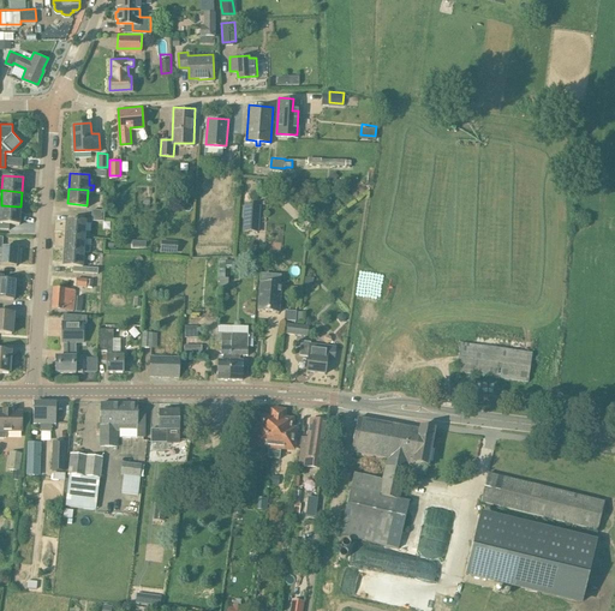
[(245,202),(244,228),(260,229),(260,202),(245,202)]
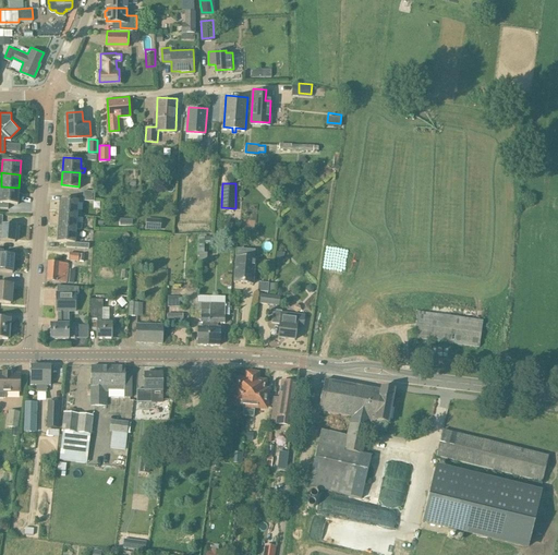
[(0,185),(0,205),(8,206),(8,201),(9,201),(17,202),(19,188),(1,186),(0,185)]
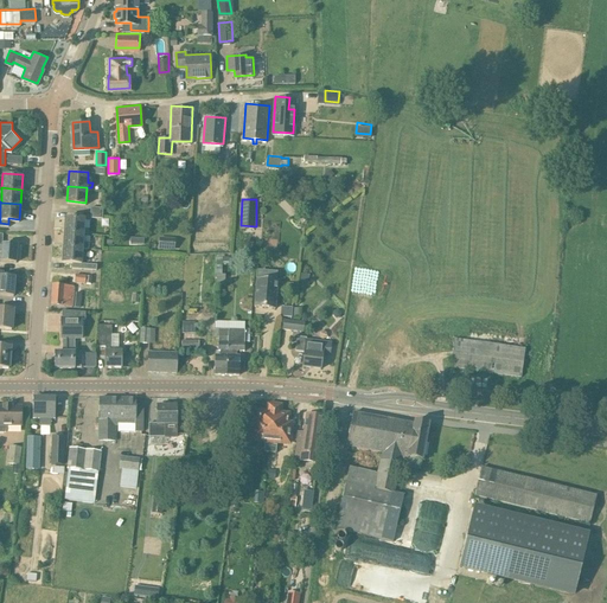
[(65,215),(64,230),(84,231),(85,216),(65,215)]
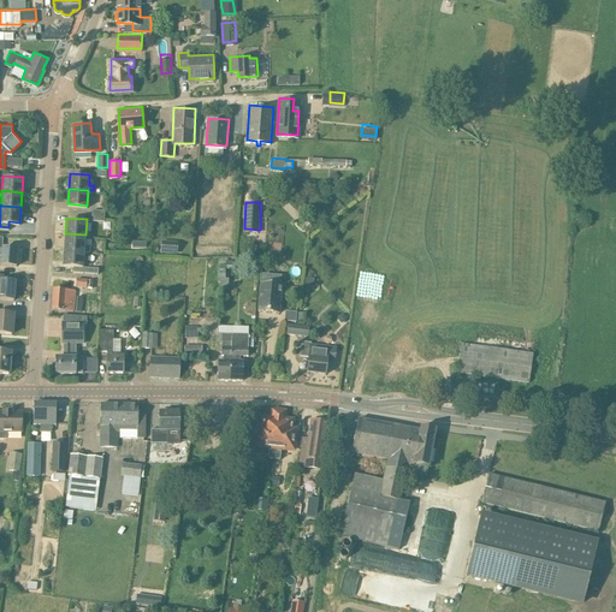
[(0,250),(1,250),(1,262),(16,263),(18,247),(3,245),(4,235),(0,233),(0,250)]
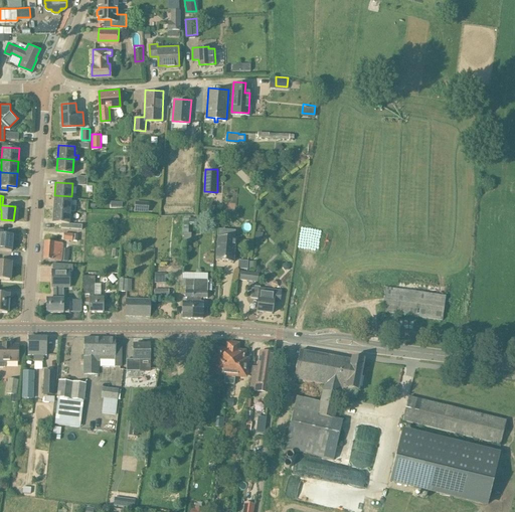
[(54,195),(53,208),(70,209),(75,209),(75,204),(70,204),(71,196),(54,195)]
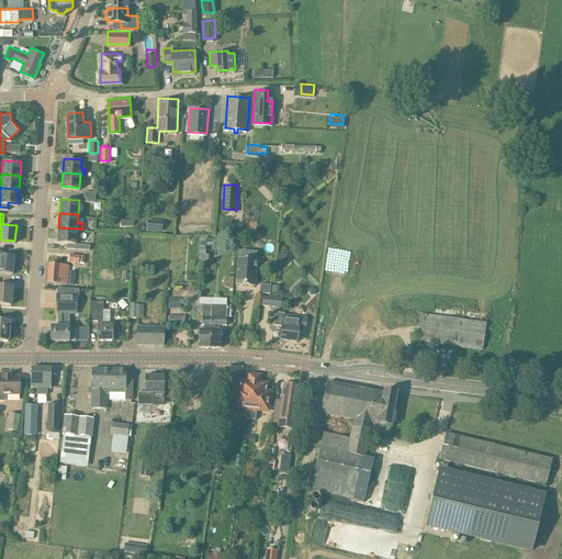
[(161,228),(161,219),(148,217),(147,227),(161,228)]
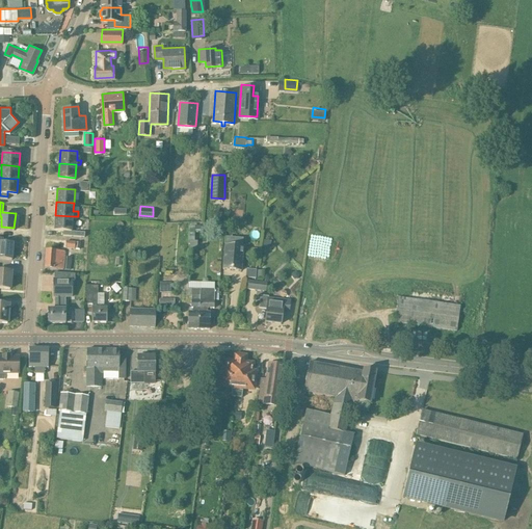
[(73,216),(55,215),(54,228),(63,229),(63,233),(84,234),(85,230),(72,229),(73,216)]
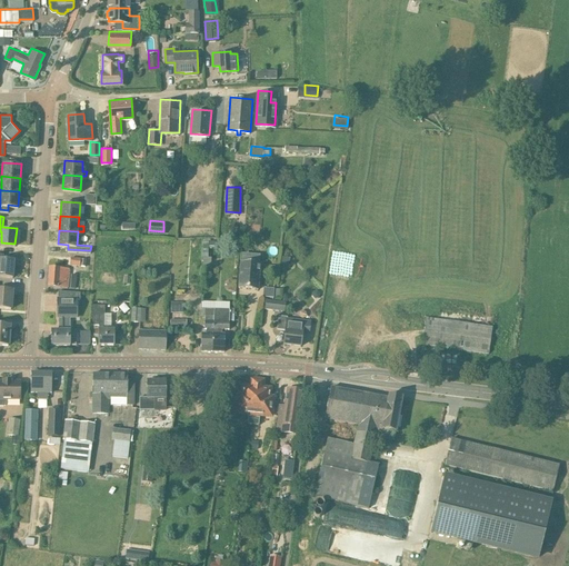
[(0,274),(12,276),(15,258),(3,257),(3,251),(0,250),(0,274)]
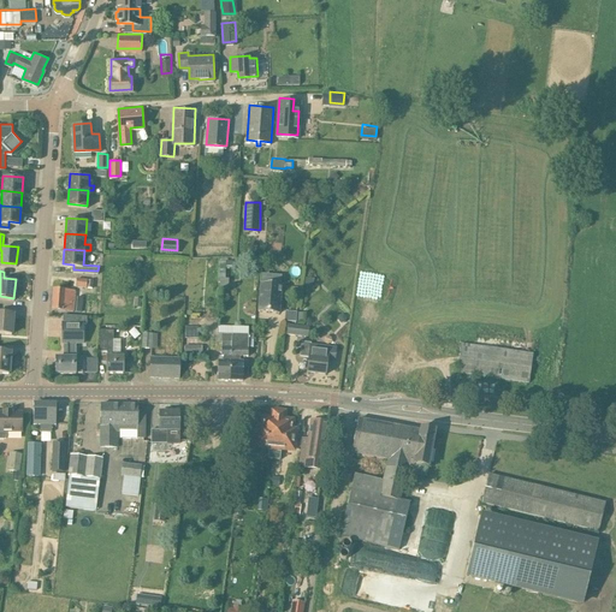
[(261,281),(259,308),(259,309),(280,310),(283,283),(282,283),(283,272),(262,271),(261,281)]
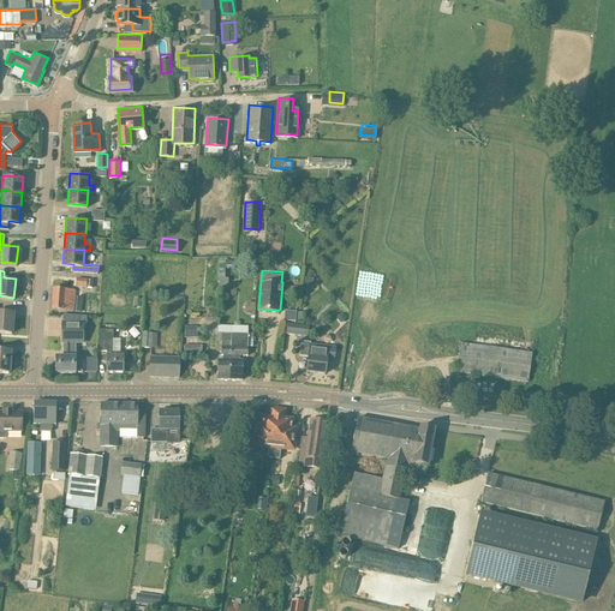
[(77,275),(76,283),(87,285),(88,276),(77,275)]
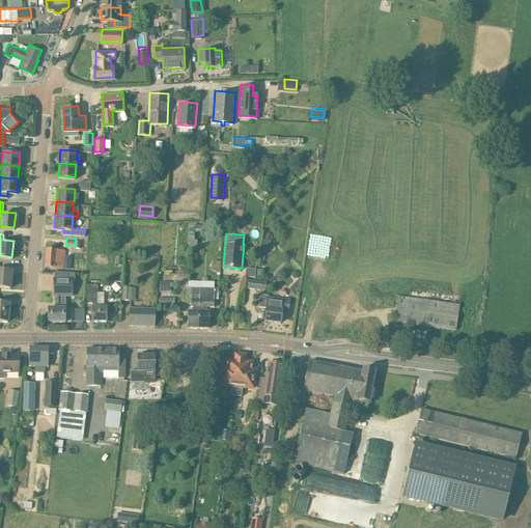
[(46,247),(45,265),(63,267),(64,248),(46,247)]
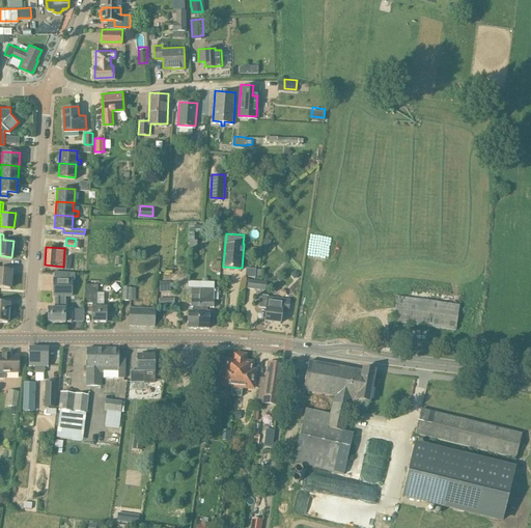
[(261,276),(262,266),(247,266),(247,276),(261,276)]
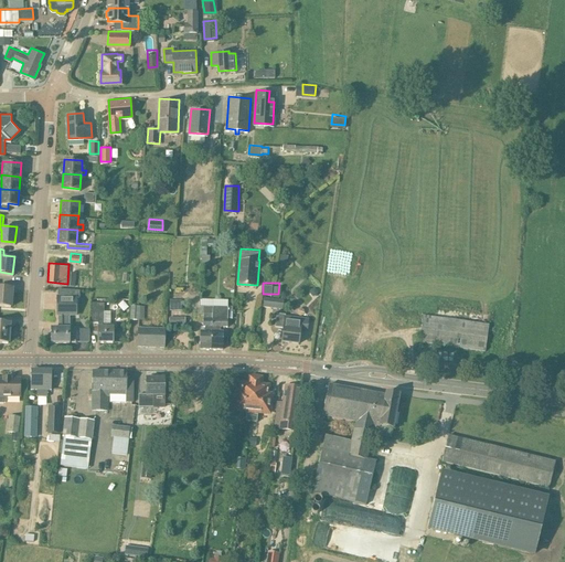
[(0,304),(11,305),(12,286),(0,285),(0,304)]
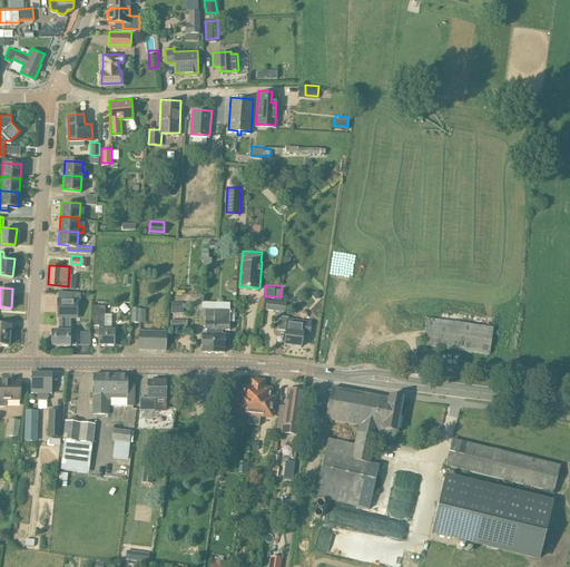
[(58,295),(57,314),(59,314),(66,314),(70,314),(78,314),(78,297),(80,297),(80,291),(58,290),(58,295)]
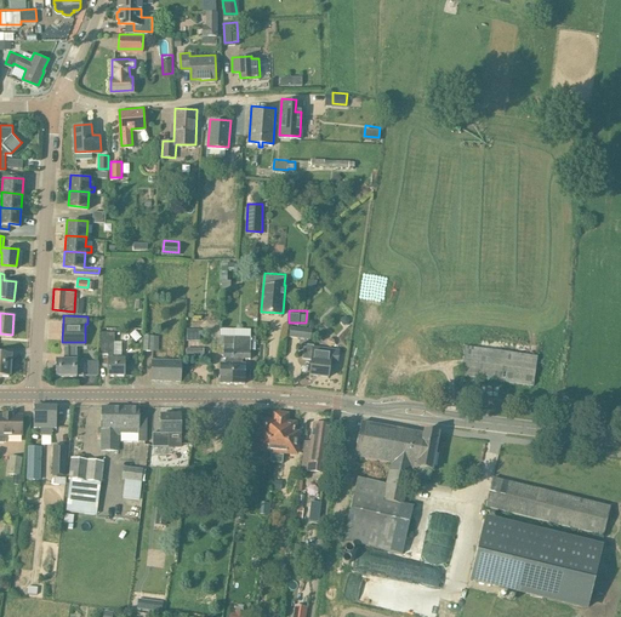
[(291,324),(290,333),(311,337),(312,327),(291,324)]
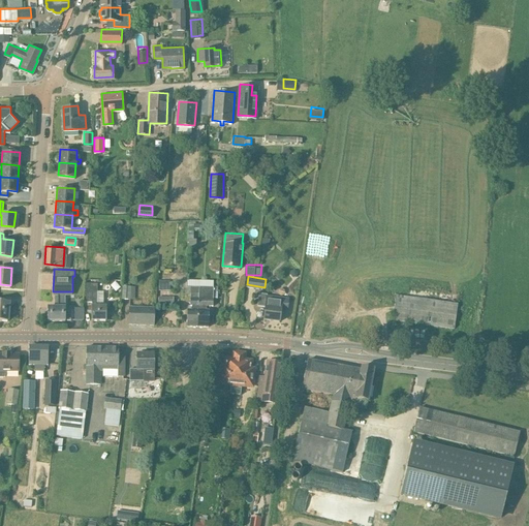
[(86,300),(92,300),(92,318),(105,318),(106,304),(97,304),(97,281),(86,281),(86,289),(86,300)]
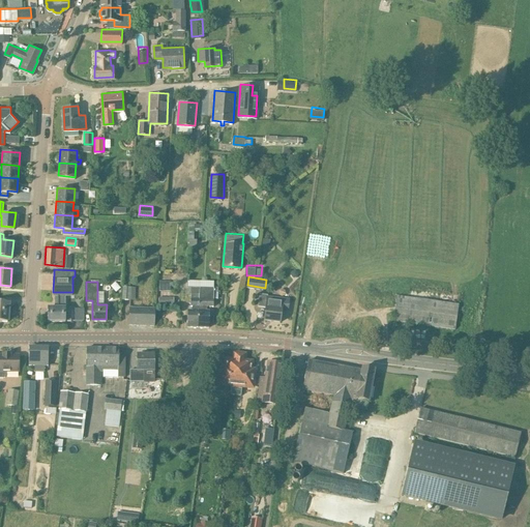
[(123,284),(122,295),(130,296),(131,285),(123,284)]
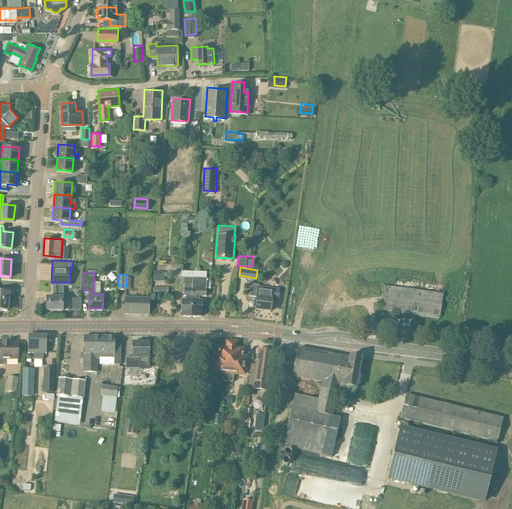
[(202,314),(202,298),(200,298),(200,294),(206,294),(206,276),(193,275),(192,281),(192,298),(191,314),(202,314)]
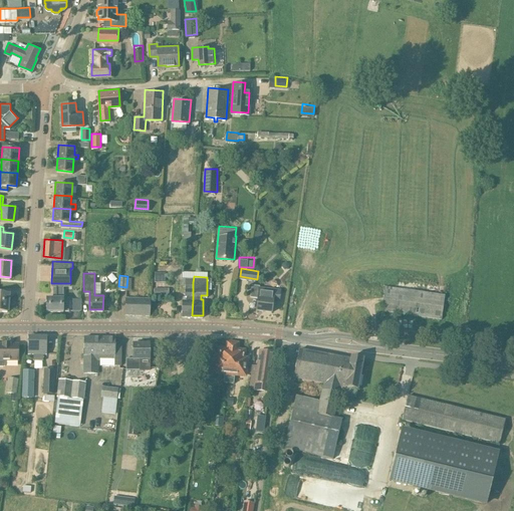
[(193,282),(186,282),(185,295),(187,295),(187,299),(182,299),(182,314),(192,315),(193,299),(193,282)]
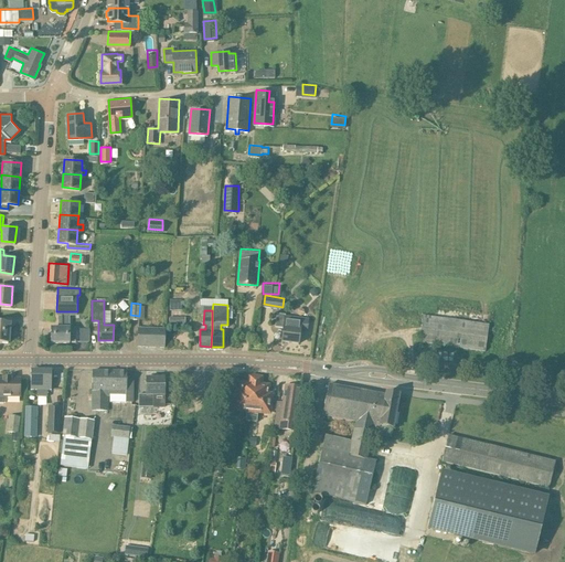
[(277,310),(275,325),(284,326),(281,339),(299,341),(300,328),(307,329),(308,318),(292,316),(285,315),(286,311),(277,310)]
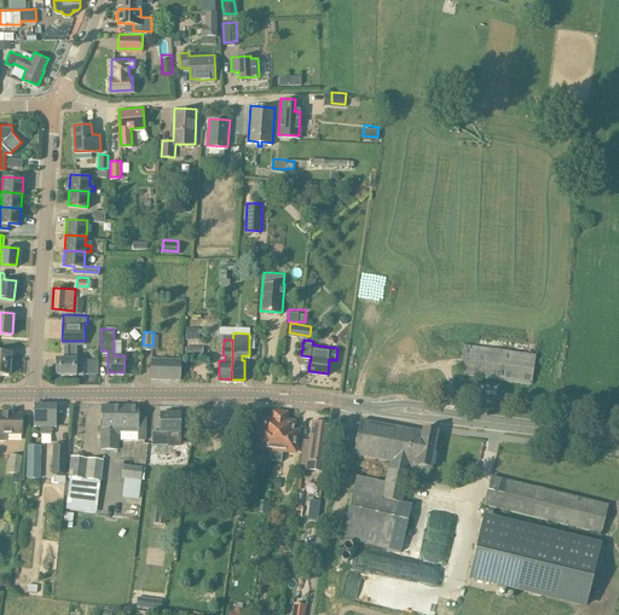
[(71,341),(64,341),(64,357),(56,357),(56,372),(76,372),(76,371),(82,371),(82,365),(76,365),(76,357),(76,341),(71,341)]
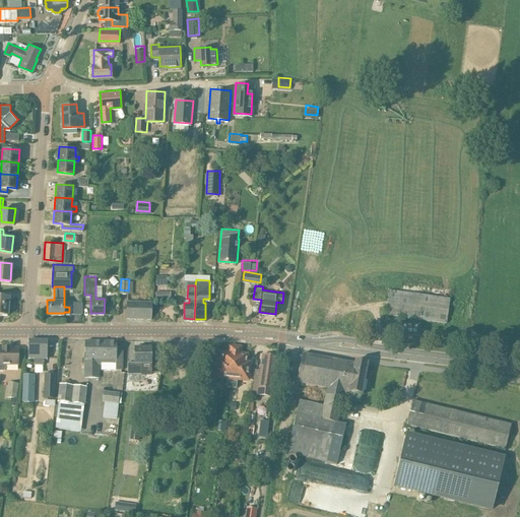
[(450,297),(389,287),(386,313),(447,321),(450,297)]
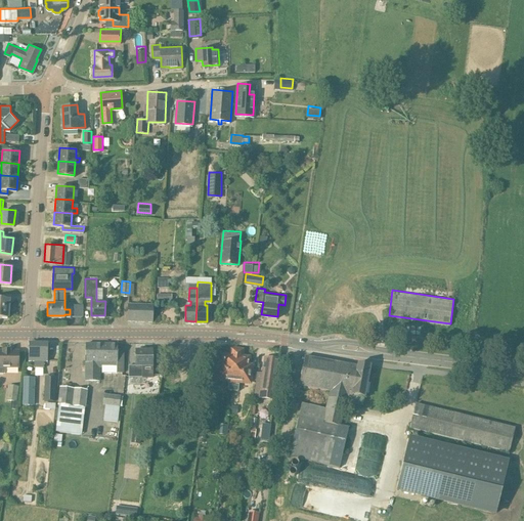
[(157,292),(157,300),(172,300),(172,292),(157,292)]
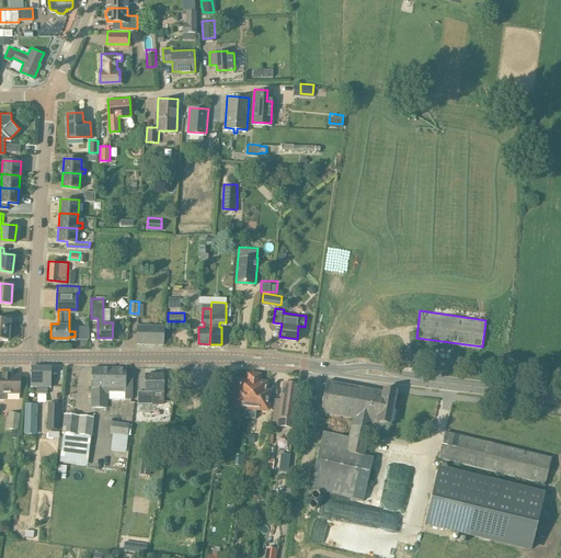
[(0,337),(8,338),(9,319),(0,318),(0,337)]
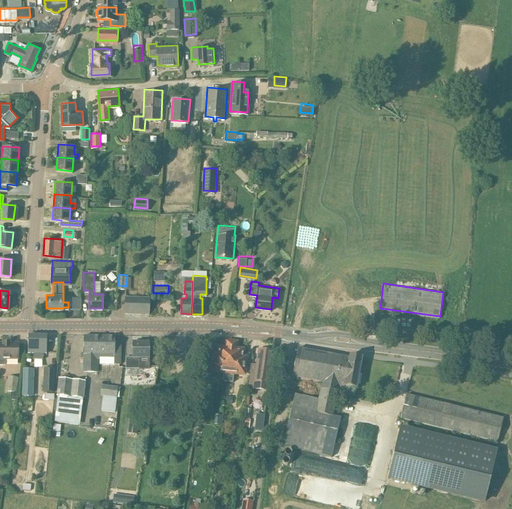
[(150,296),(125,295),(125,311),(149,312),(150,296)]
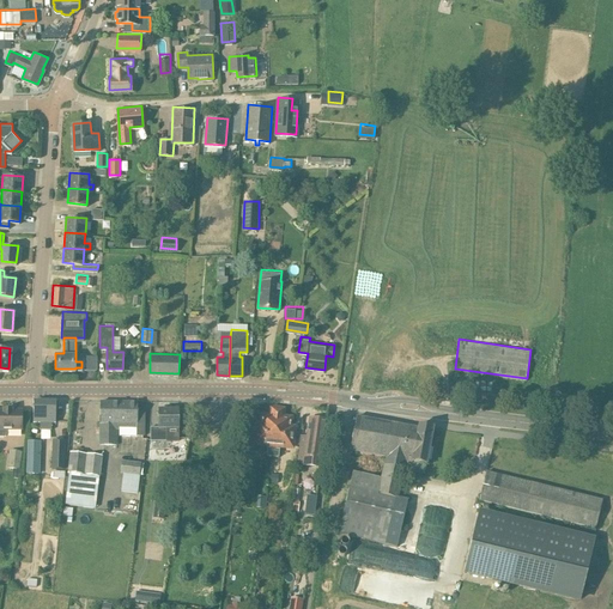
[(32,419),(32,420),(36,420),(40,420),(40,426),(52,426),(52,420),(55,420),(56,399),(53,399),(34,399),(32,419)]
